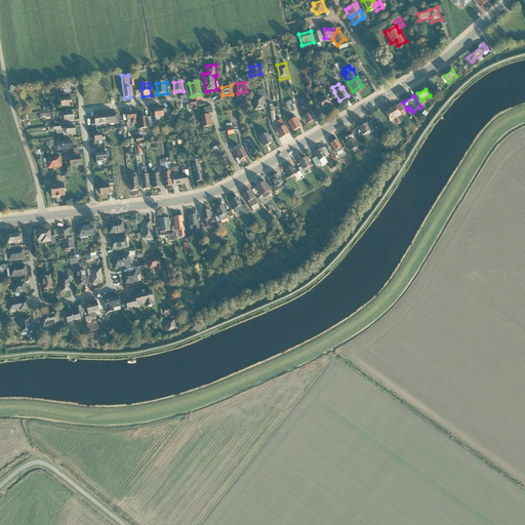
[(326,96),(316,102),(321,111),(331,106),(326,96)]
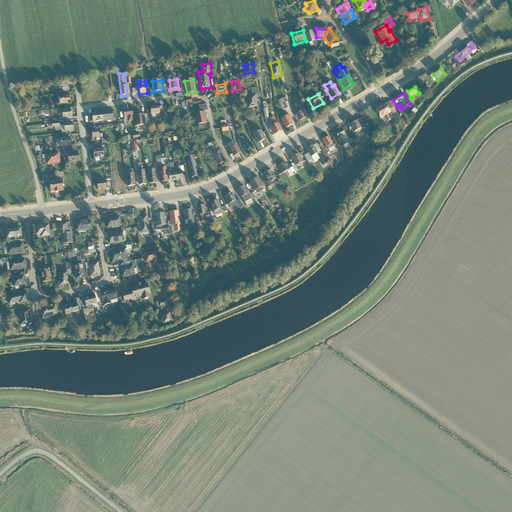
[(258,107),(256,95),(246,97),(248,109),(258,107)]
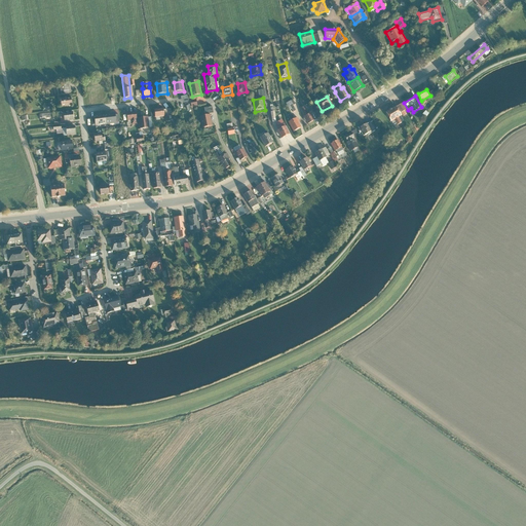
[(71,99),(61,100),(62,107),(72,106),(71,99)]
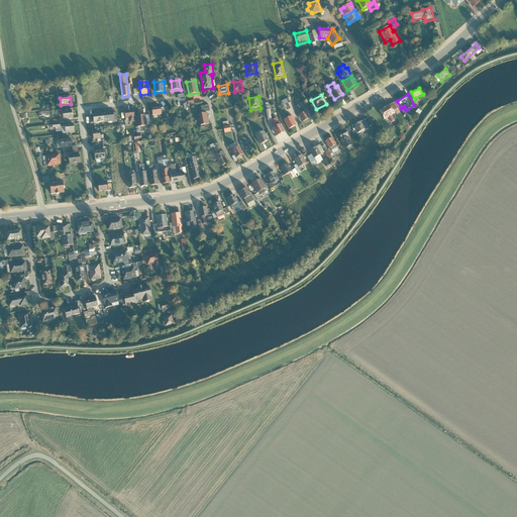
[(394,102),(390,105),(396,115),(400,113),(394,102)]
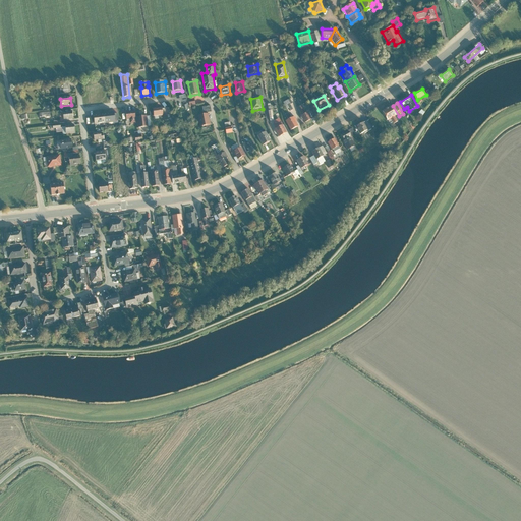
[(312,120),(308,113),(306,114),(302,106),(298,108),(302,116),(301,116),(305,123),(312,120)]
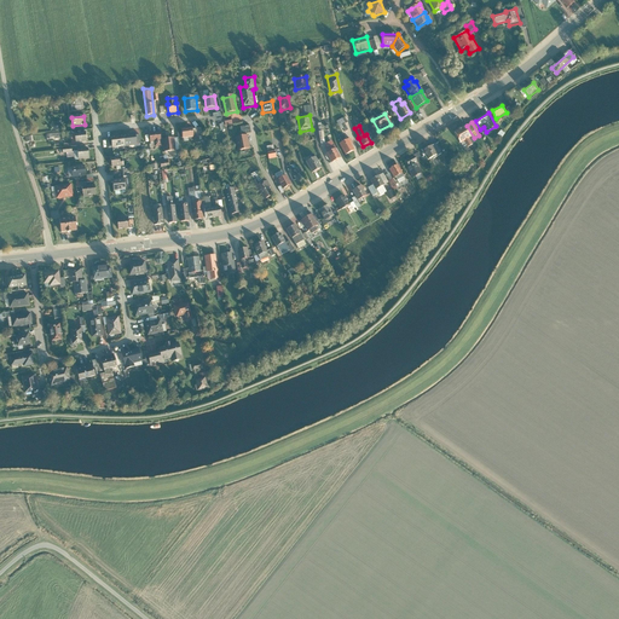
[(466,127),(455,133),(461,144),(464,143),(468,149),(473,145),(469,139),(472,138),(466,127)]
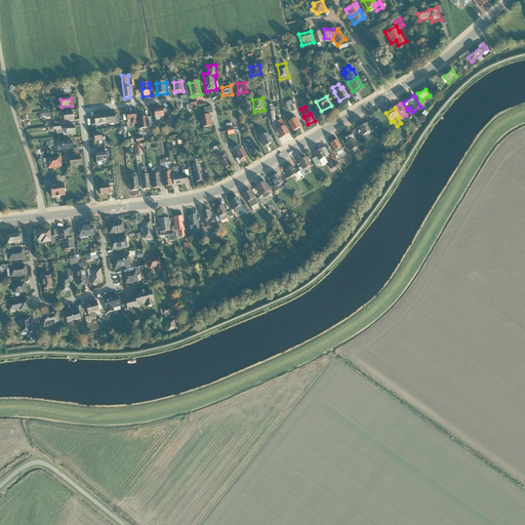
[(163,109),(155,110),(156,118),(164,117),(163,109)]
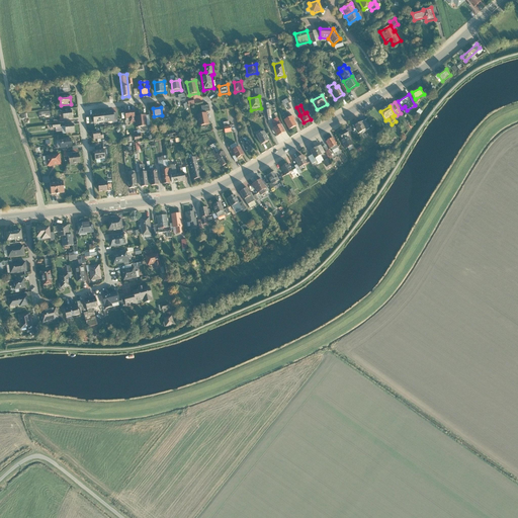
[(53,119),(53,123),(63,121),(62,110),(59,110),(60,118),(53,119)]
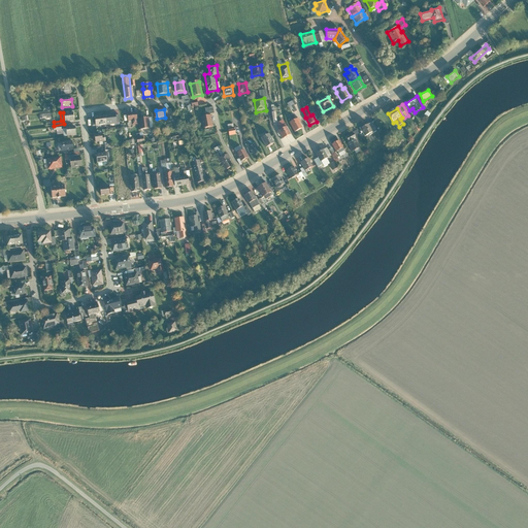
[(73,112),(64,113),(65,123),(74,122),(73,112)]
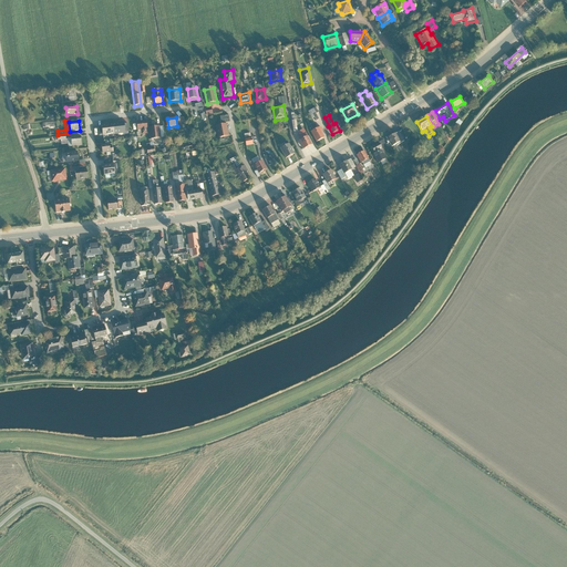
[(146,121),(136,122),(137,131),(142,131),(142,135),(148,135),(146,121)]
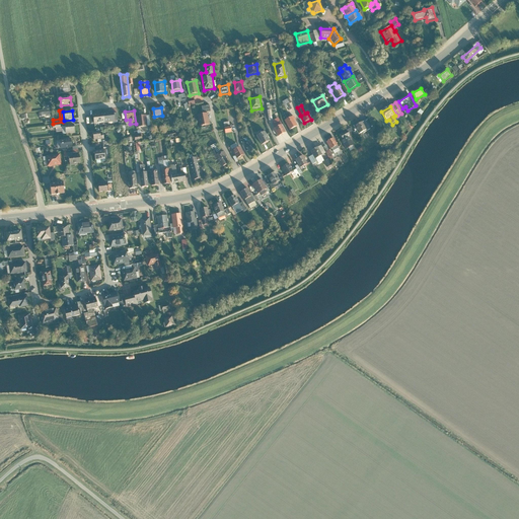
[(114,112),(103,114),(104,124),(115,122),(114,112)]
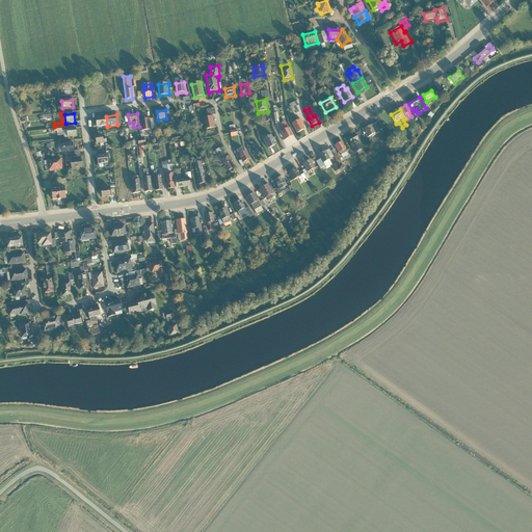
[(107,127),(106,116),(95,117),(97,128),(107,127)]
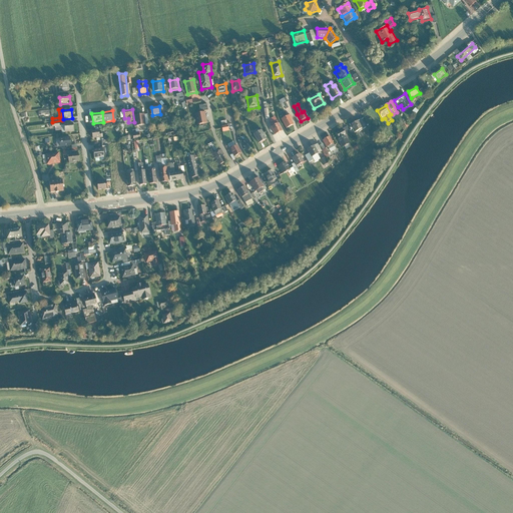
[(207,124),(204,113),(195,114),(197,125),(207,124)]
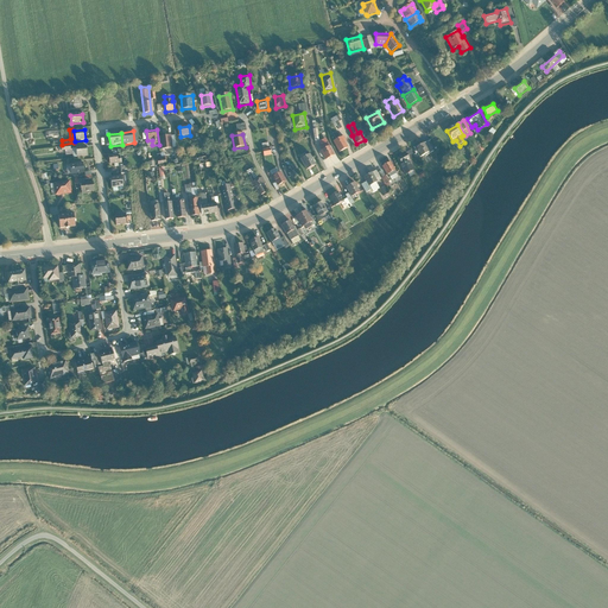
[(170,135),(160,137),(162,150),(172,149),(170,135)]
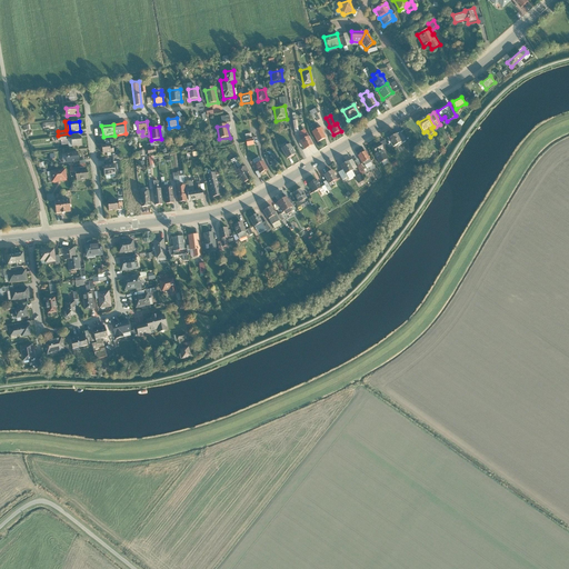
[(322,128),(312,132),(318,143),(326,139),(323,133),(325,132),(322,128)]
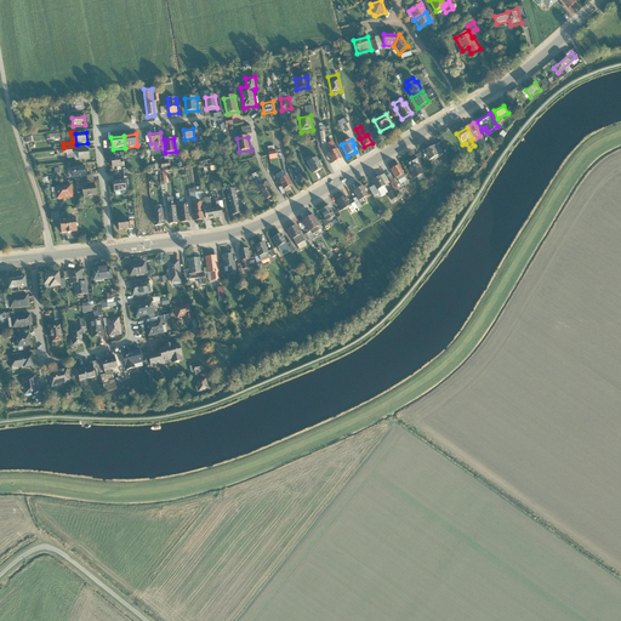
[(335,146),(325,151),(334,164),(342,159),(335,146)]
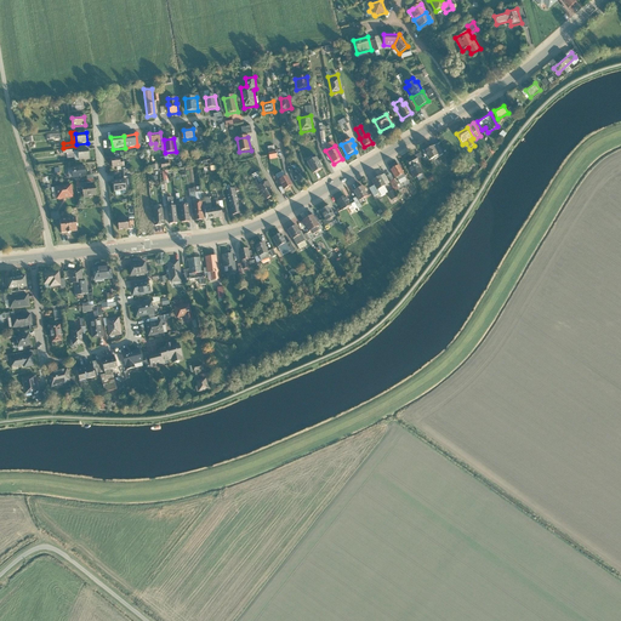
[(433,147),(423,153),(429,163),(439,157),(433,147)]
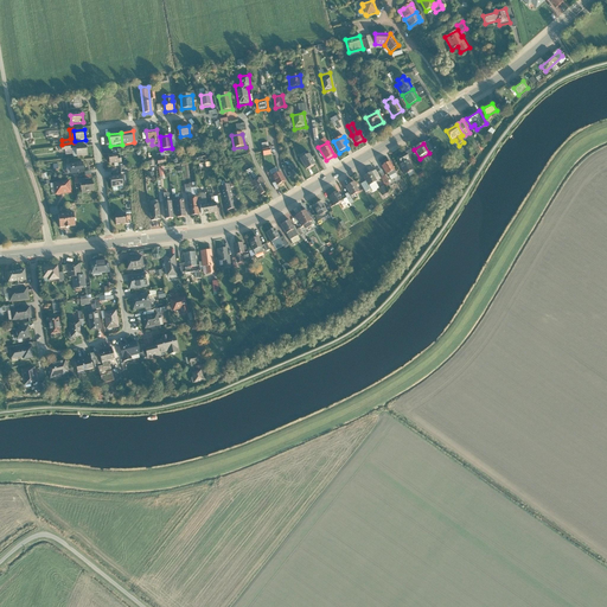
[(85,146),(76,147),(77,158),(88,157),(85,146)]
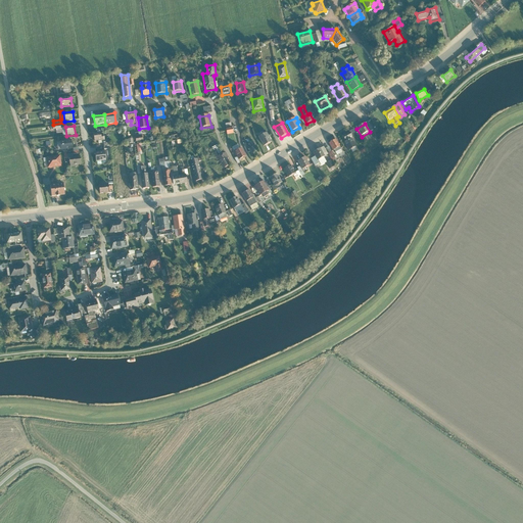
[(101,133),(94,134),(95,142),(104,141),(104,135),(101,135),(101,133)]
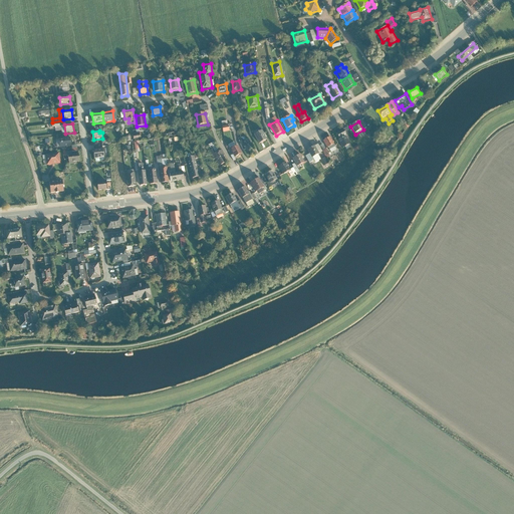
[(342,131),(336,134),(339,139),(337,140),(342,150),(350,145),(342,131)]
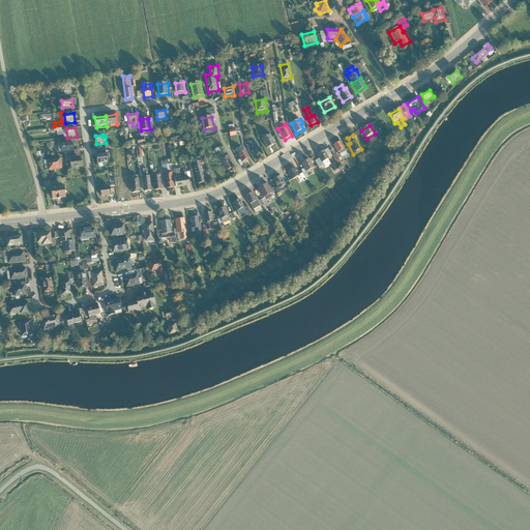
[(276,145),(270,136),(263,140),(268,149),(276,145)]
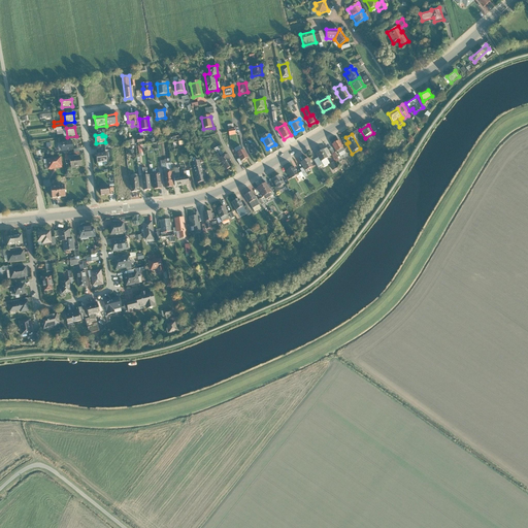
[(339,141),(332,145),(336,153),(343,149),(339,141)]
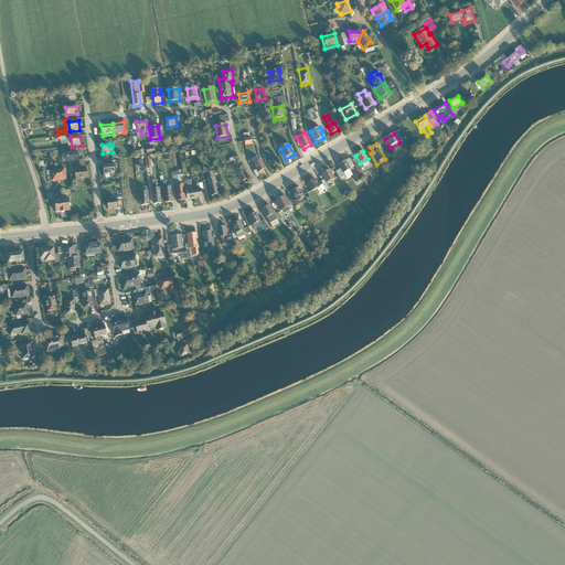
[(77,152),(65,153),(66,162),(78,161),(77,152)]
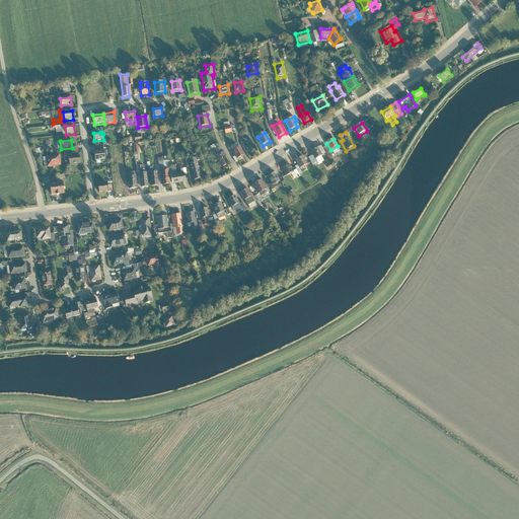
[(248,143),(243,146),(246,152),(248,151),(251,153),(253,152),(254,151),(253,145),(250,146),(248,143)]
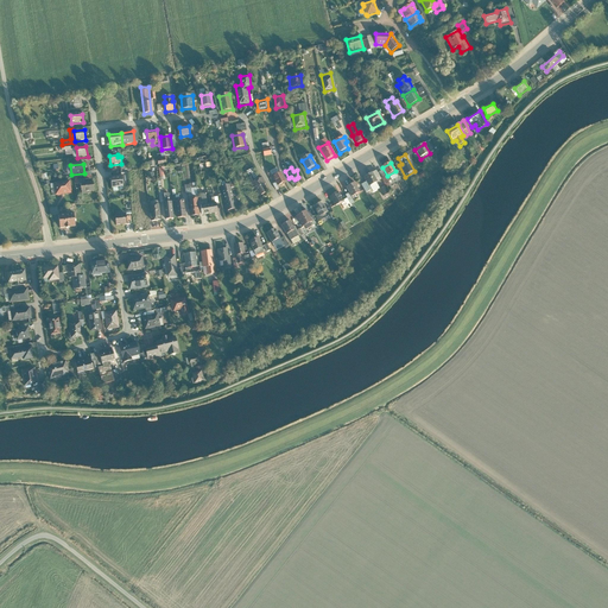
[(248,178),(255,191),(257,191),(260,197),(268,192),(265,185),(266,184),(263,178),(259,179),(253,169),(247,171),(249,176),(251,175),(252,176),(248,178)]
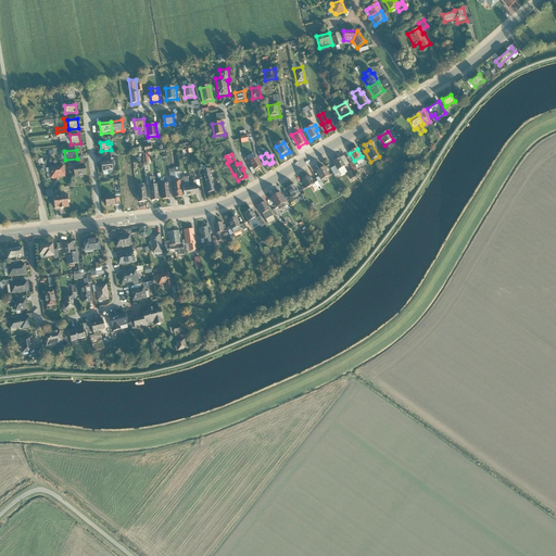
[(262,167),(256,159),(250,163),(254,172),(262,167)]
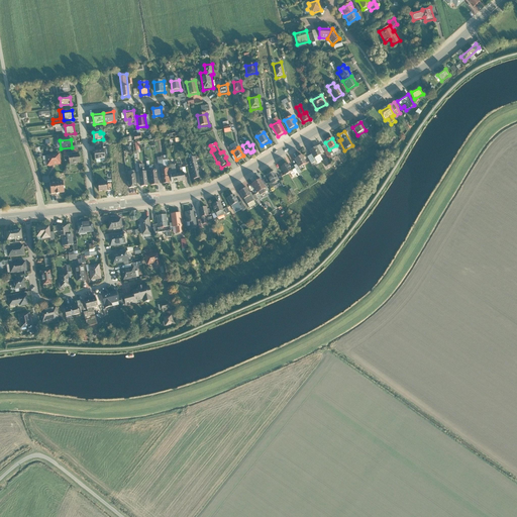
[(317,147),(310,151),(314,160),(321,156),(317,147)]
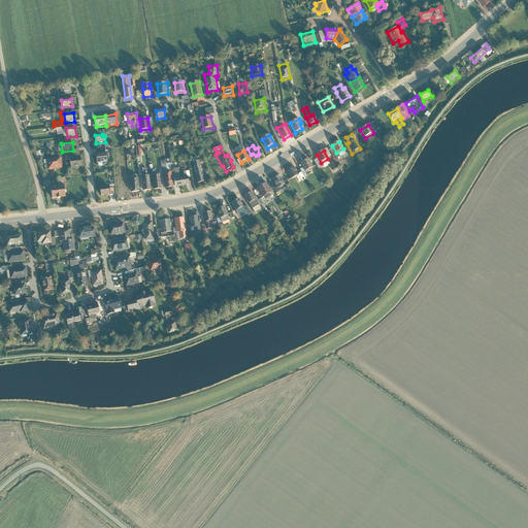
[(106,154),(96,155),(97,164),(107,163),(106,154)]
